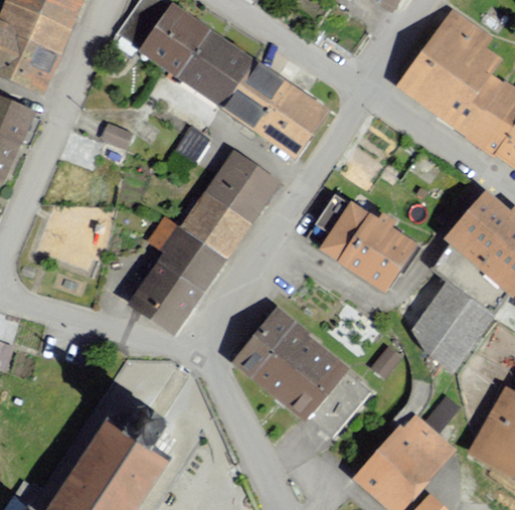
[(6,0),(0,15),(63,40),(70,21),(22,0),(6,0)]
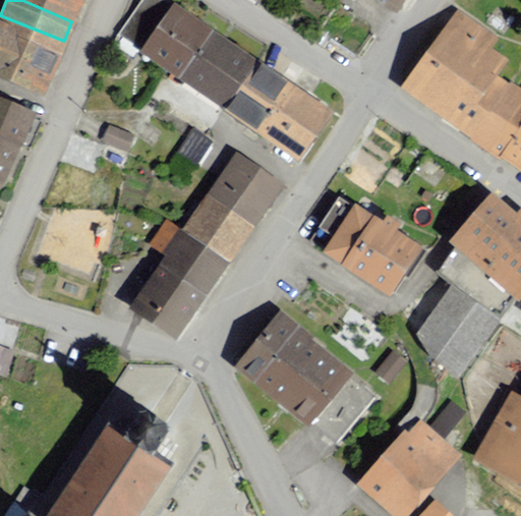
[(22,0),(71,21),(80,0),(22,0)]
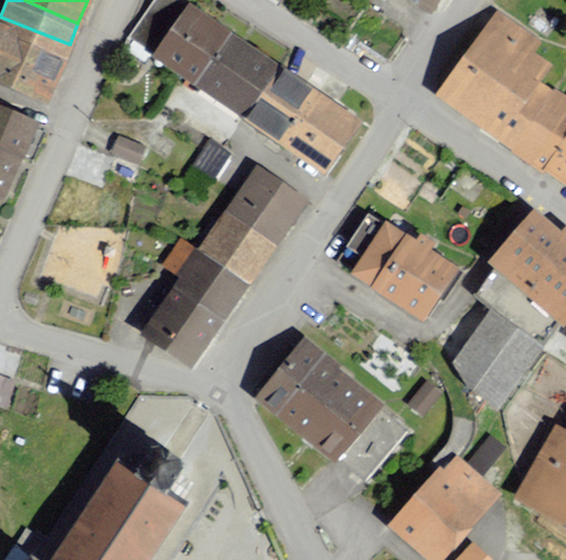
[(186,0),(150,54),(194,83),(231,29),(188,0),(186,0)]
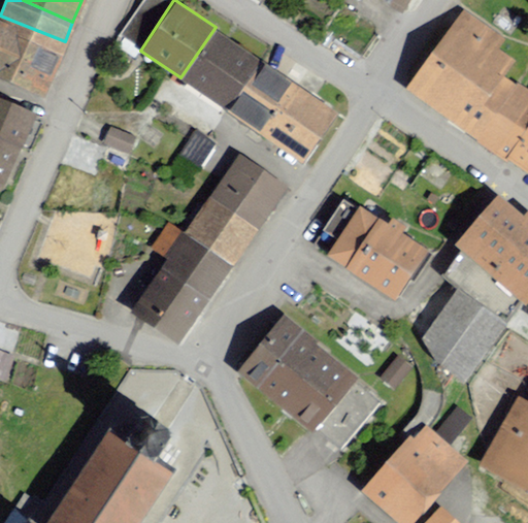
[(388,0),(402,8),(407,0),(388,0)]
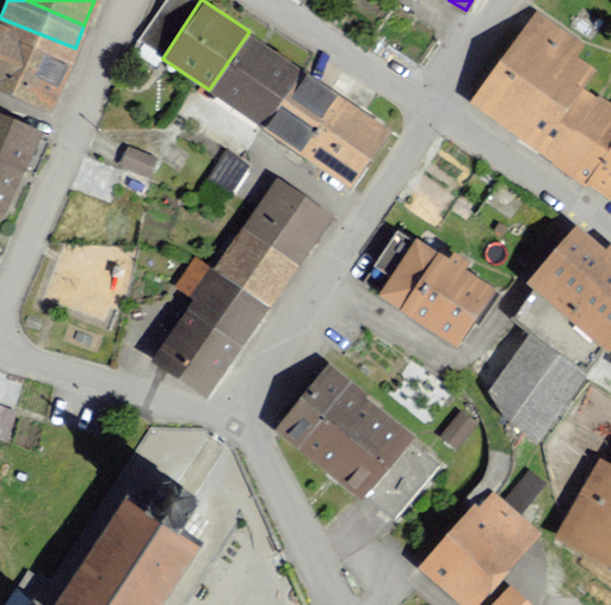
[(537,7),(474,100),(580,172),(610,127),(610,99),(588,84),(598,68),(575,53),(584,39),(537,7)]
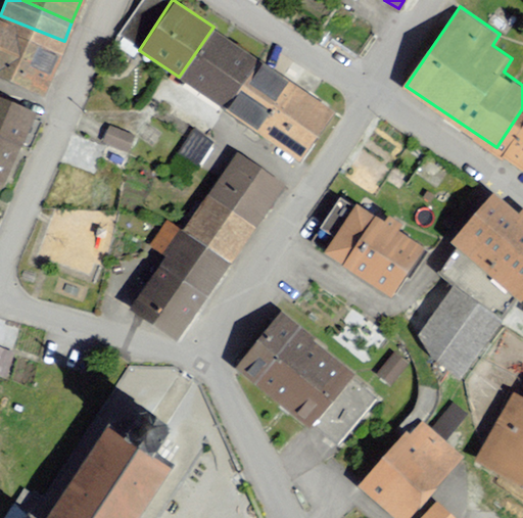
[(0,15),(0,14),(0,74),(44,92),(64,41),(0,15)]
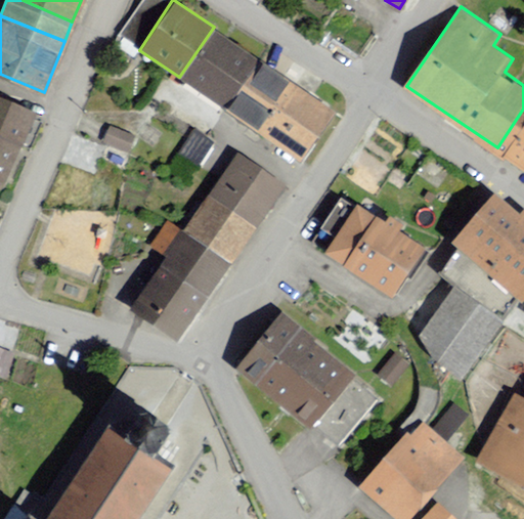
[(179,77),(223,106),(258,56),(214,27),(179,77)]
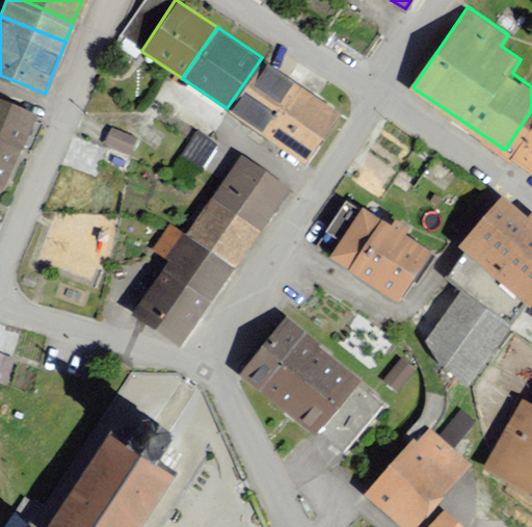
[(227,108),(235,114),(261,131),(296,80),(262,57),(227,108)]
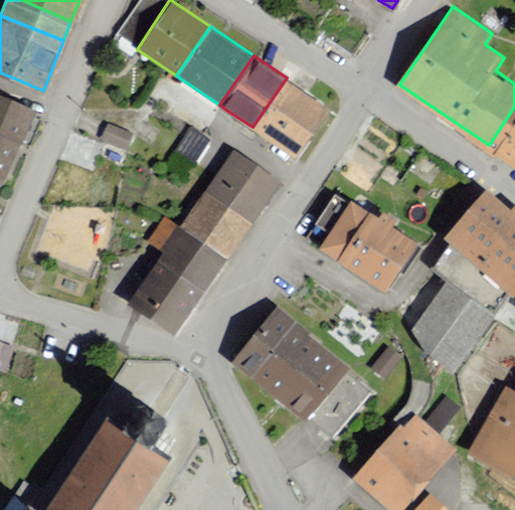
[(252,127),(294,155),(327,104),(287,77),(252,127)]
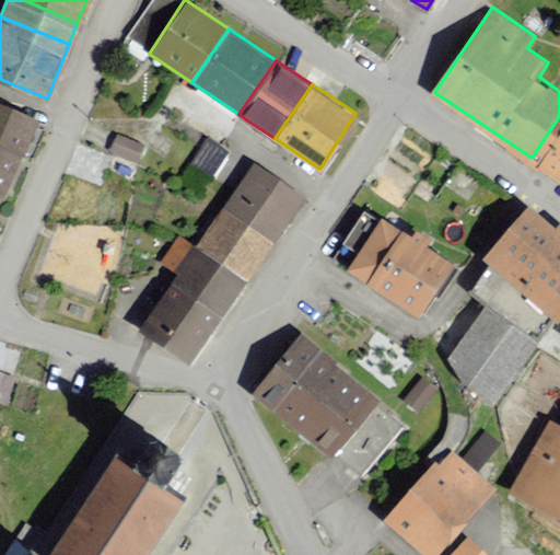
[(0,103),(0,195),(2,197),(35,118),(0,103)]
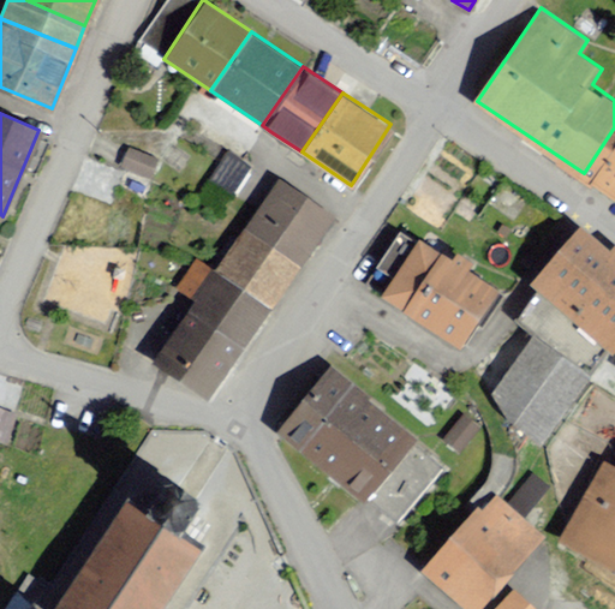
[(131,145),(121,167),(147,178),(156,156),(131,145)]
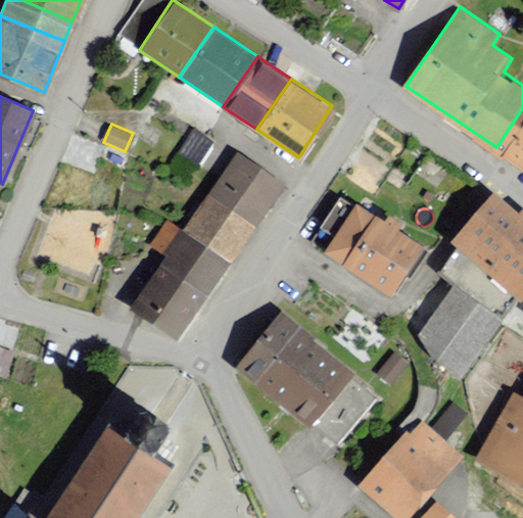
[(191,126),(176,150),(197,165),(212,140),(191,126)]
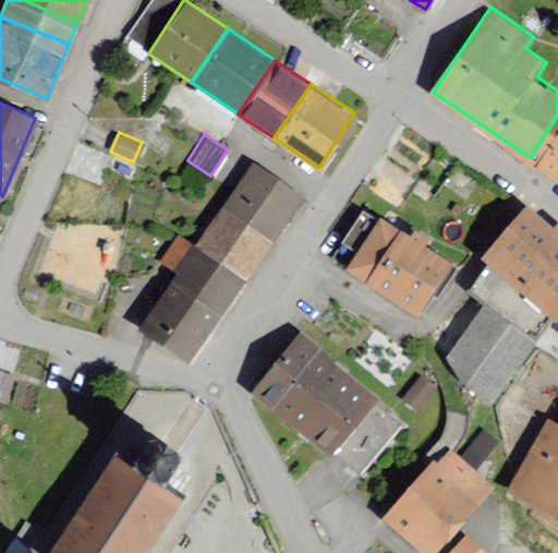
[(557,134),(536,165),(557,179),(557,134)]
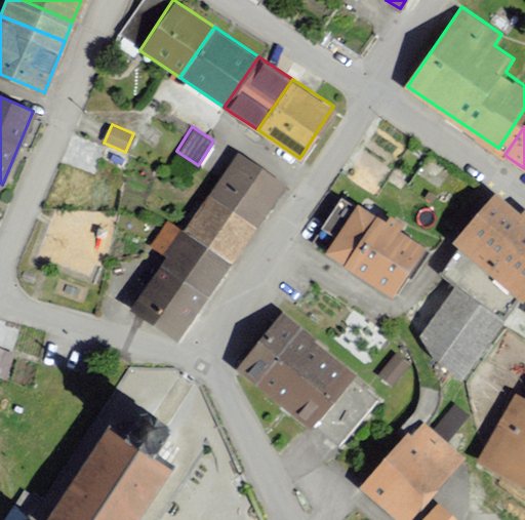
[(211,192),(258,224),(286,184),(239,152),(211,192)]
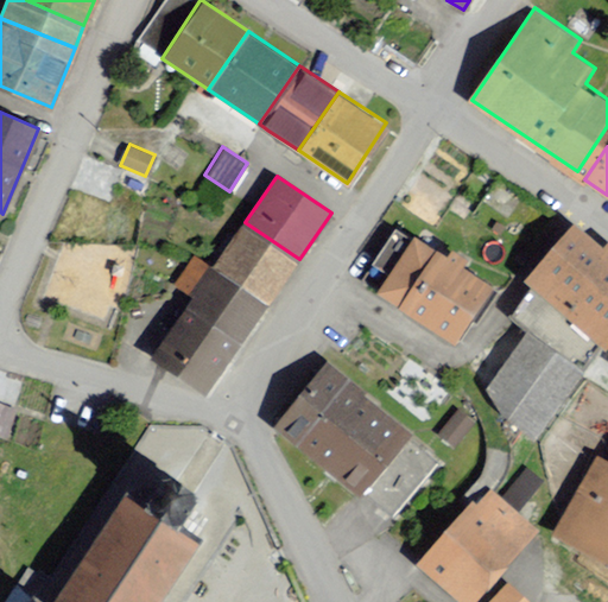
[(521,279),(602,350),(607,343),(607,244),(605,248),(574,221),(521,279)]
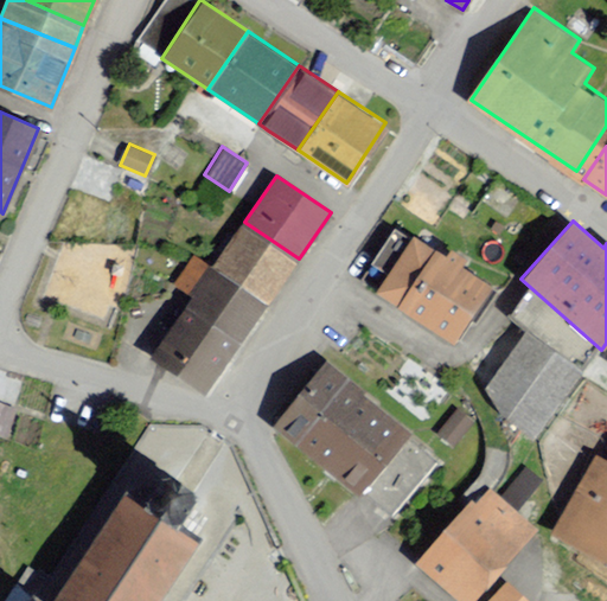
[(213,264),(269,301),(299,259),(244,222),(213,264)]
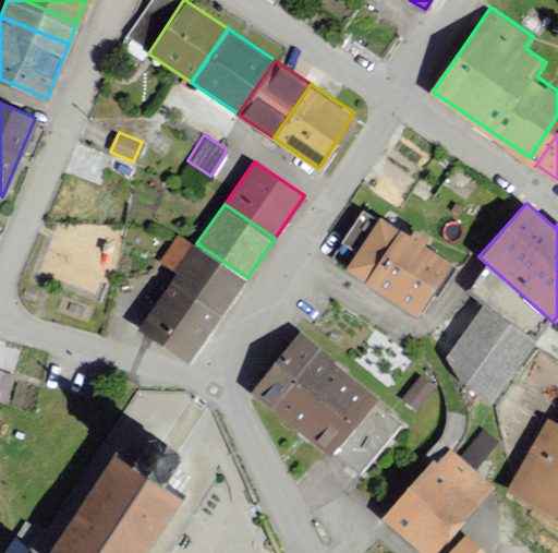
[(383,216),(347,267),(365,280),(401,229),(383,216)]
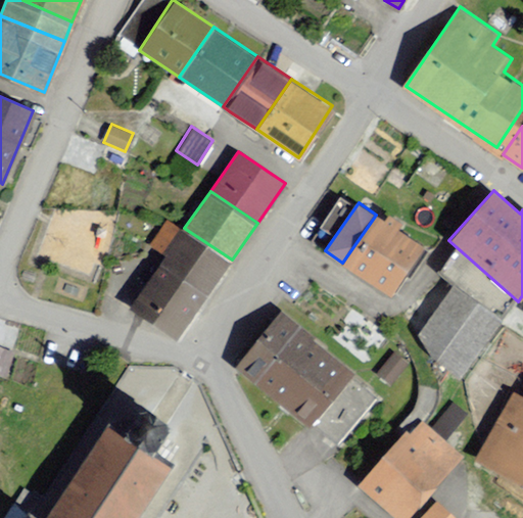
[(342,263),(389,295),(423,246),(376,215),(342,263)]
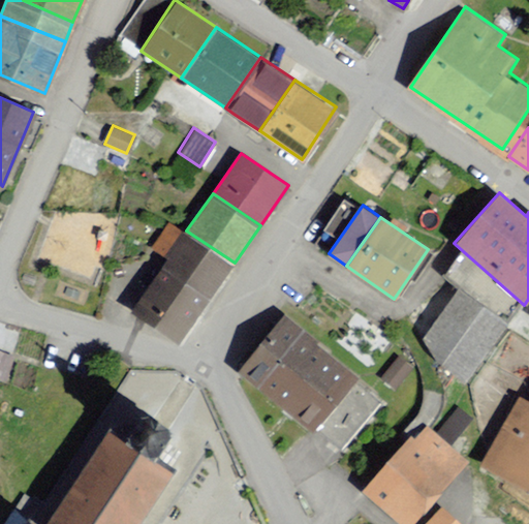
[(169,220),(152,248),(168,258),(186,230),(169,220)]
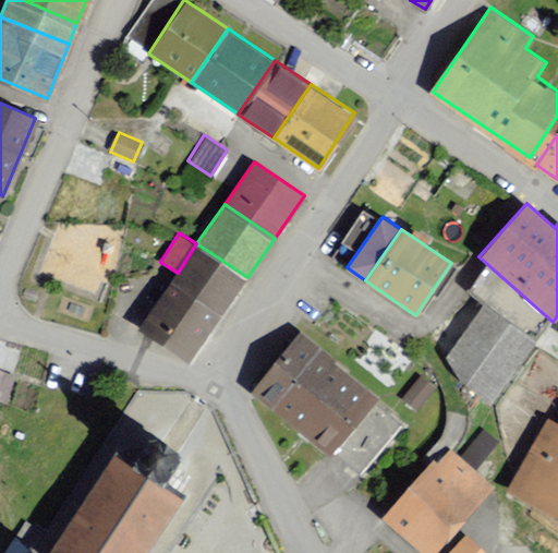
[(172,279),(223,313),(247,277),(196,243),(178,273),(172,279)]
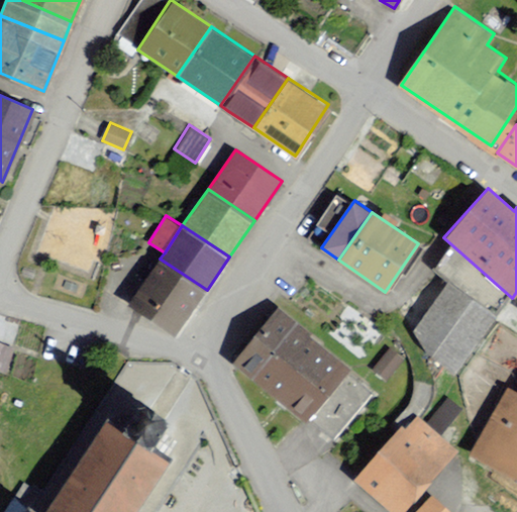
[(130,302),(178,333),(207,290),(160,259),(130,302)]
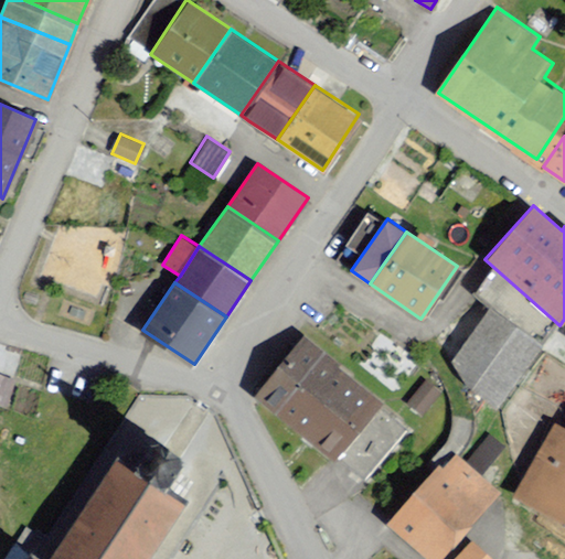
[(490,305),(449,359),(467,386),(496,411),(545,346),(490,305)]
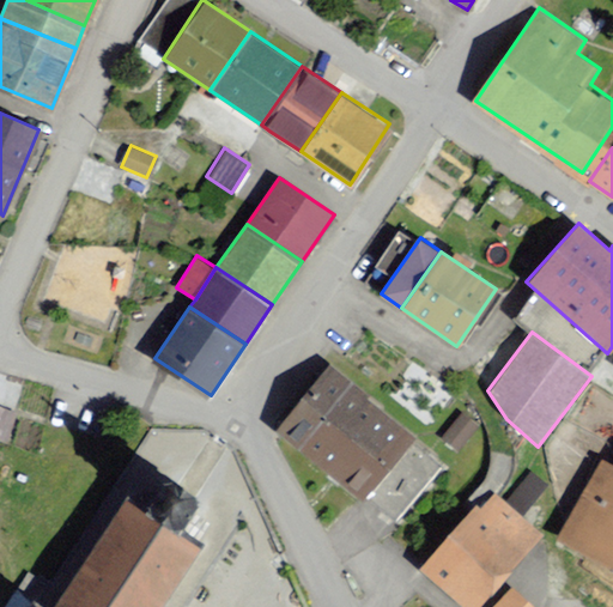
[(326,368),(274,433),(369,507),(375,496),(420,442),(326,368)]
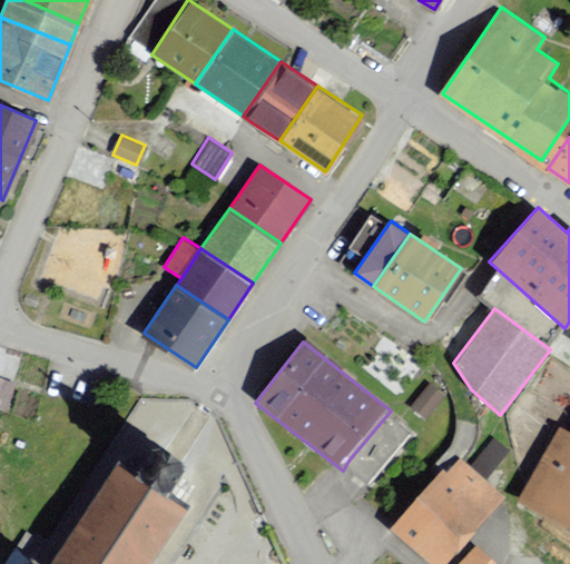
[(0,366),(0,397),(10,401),(20,375),(0,366)]
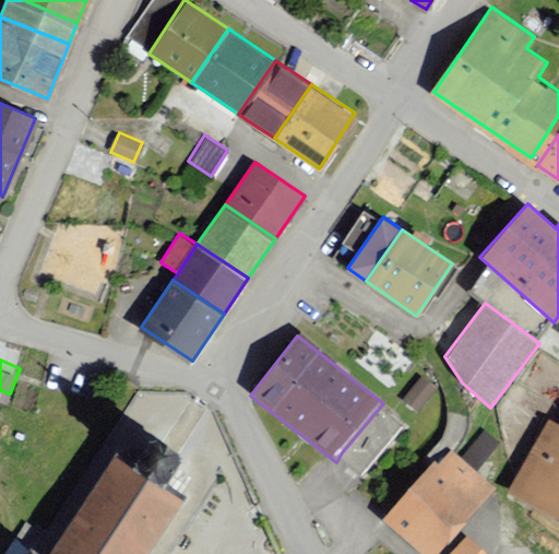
[(342,452),(364,471),(405,422),(383,403),(342,452)]
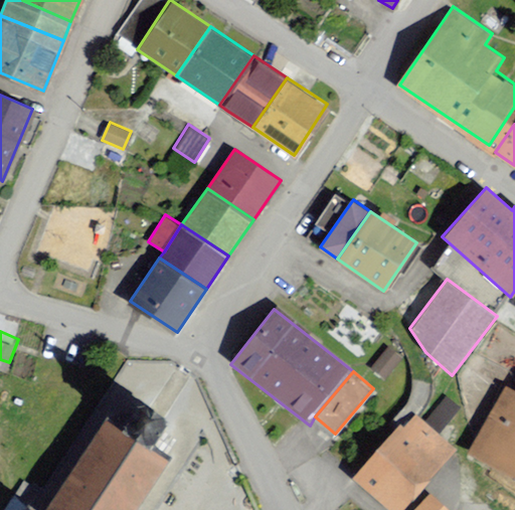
[(468,451),(514,476),(514,386),(506,382),(468,451)]
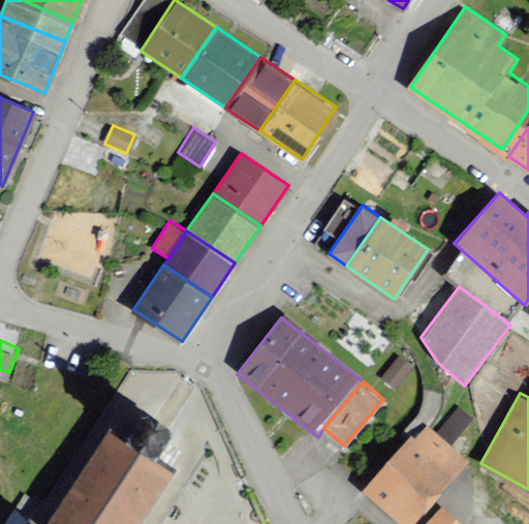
[(412,434),(363,491),(399,523),(410,523),(468,459),(429,425),(417,438),(412,434)]
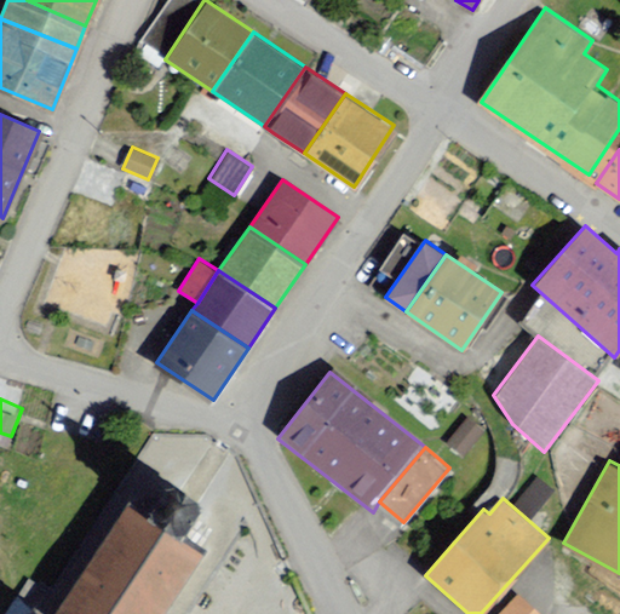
[(159,613),(201,549),(126,501),(55,613),(36,603),(28,613),(159,613)]
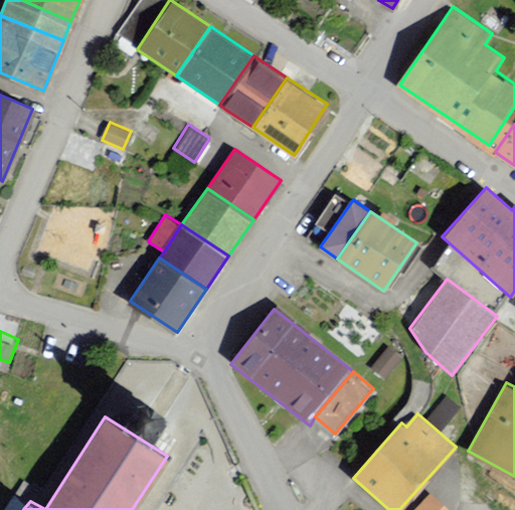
[(416,509),(450,509),(433,494),(416,509)]
